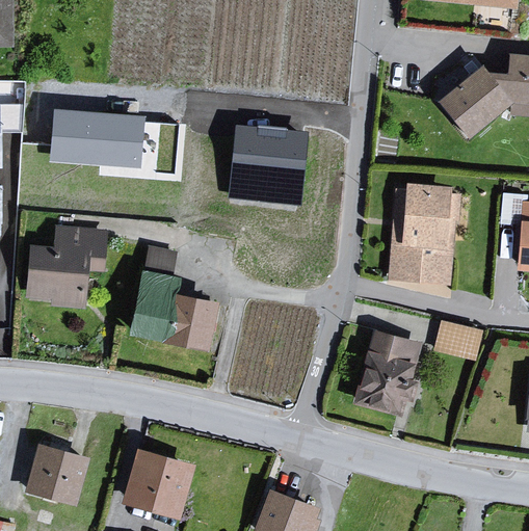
[(0,0),(0,45),(8,45),(6,0),(0,0)]
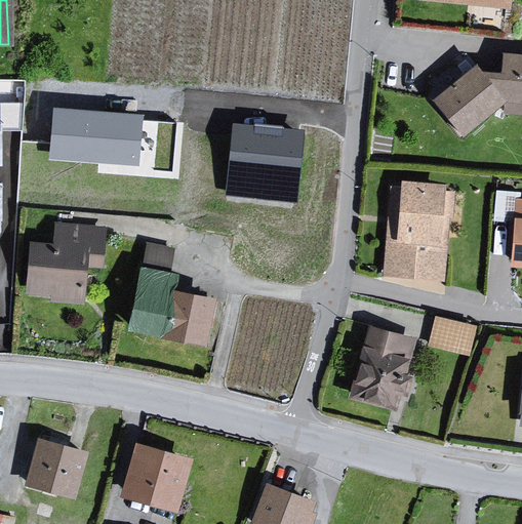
[(509,11),(509,0),(415,0),(415,3),(509,11)]
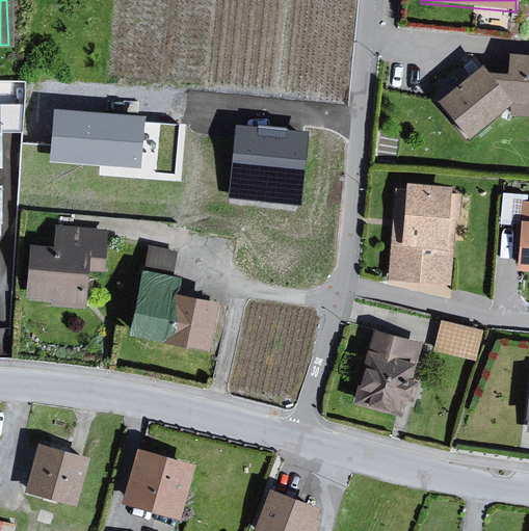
[(481,62),(438,102),(470,139),(511,102),(510,117),(528,120),(528,54),(508,52),(506,74),(487,71),(481,62)]
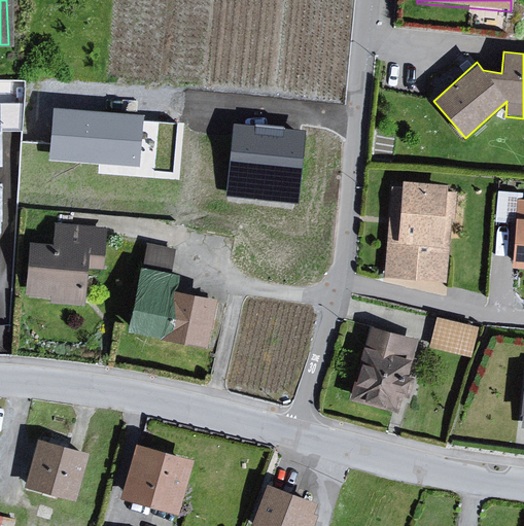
[(144,117),(60,110),(56,155),(140,162),(144,117)]
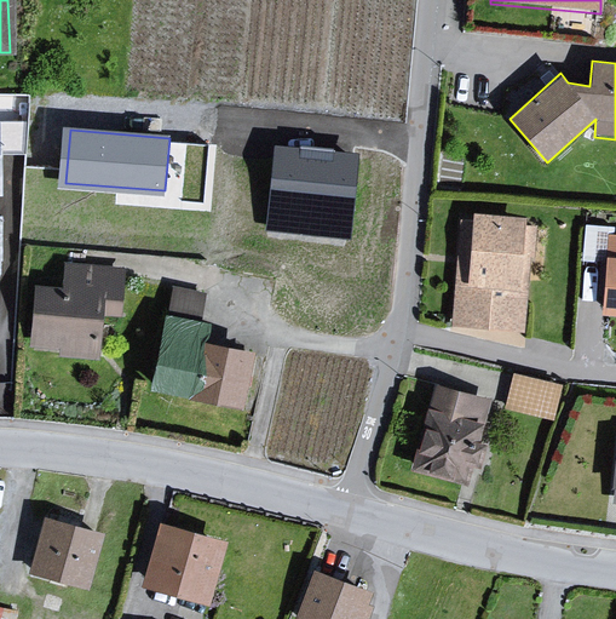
[(360,159),(285,150),(276,224),(351,233),(360,159)]
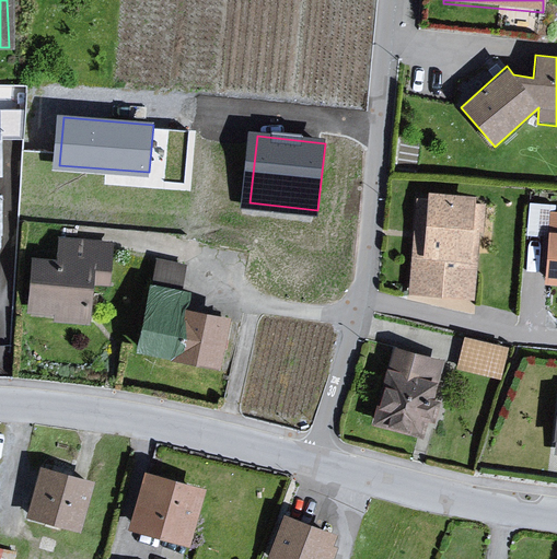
[(426,199),(415,198),(409,301),(482,305),(488,205),(473,204),(474,196),(427,190),(426,199)]
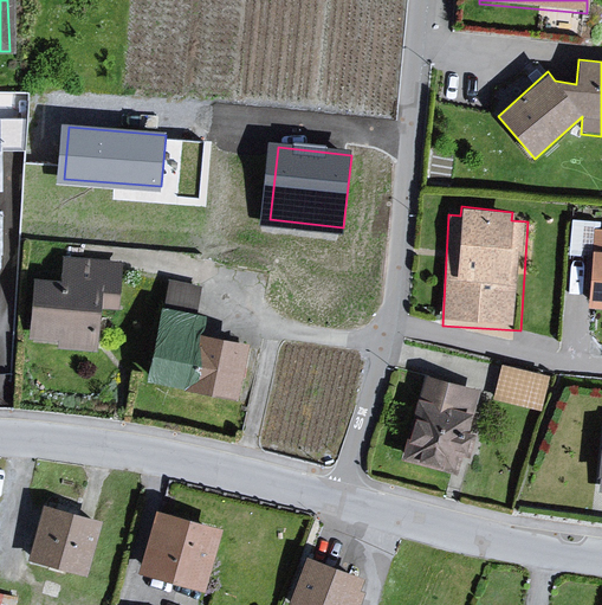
[(601,227),(597,226),(589,307),(601,308),(601,227)]
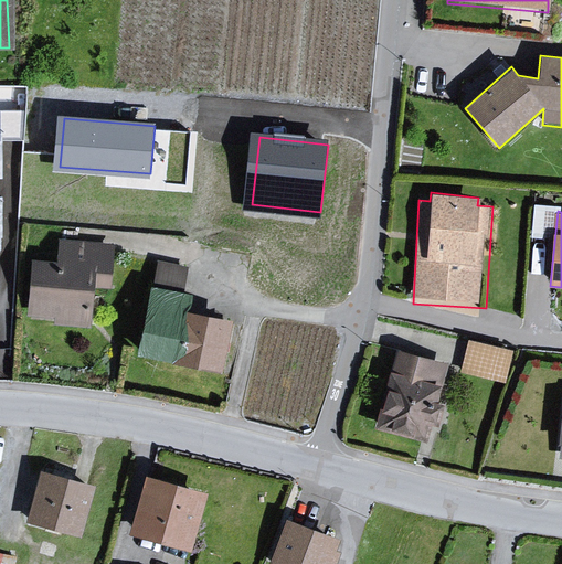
[(65,265),(39,263),(35,311),(63,312),(62,319),(92,321),(95,283),(115,284),(117,246),(67,243),(65,265)]
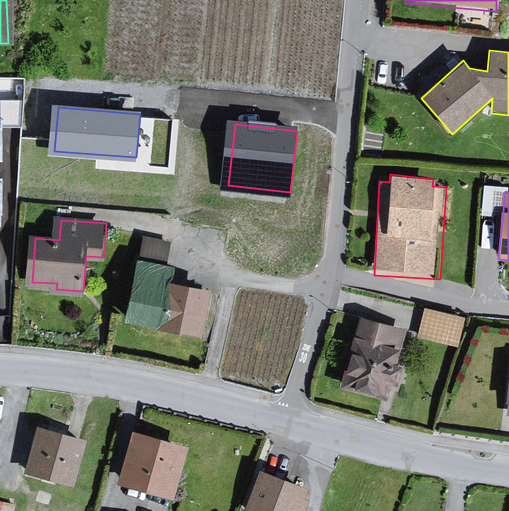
[(165,257),(168,235),(147,233),(145,255),(165,257)]
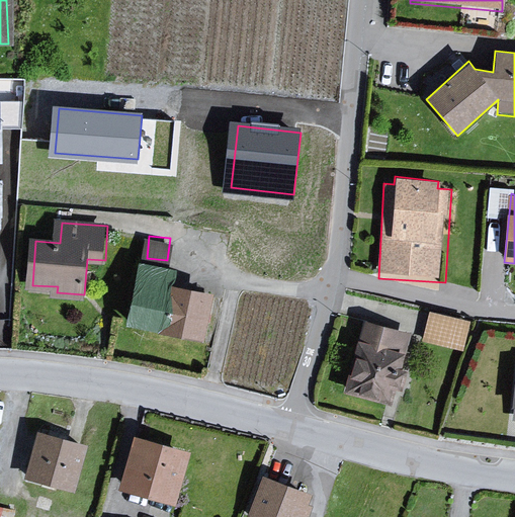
[(175,270),(146,264),(134,320),(204,335),(212,296),(172,288),(175,270)]
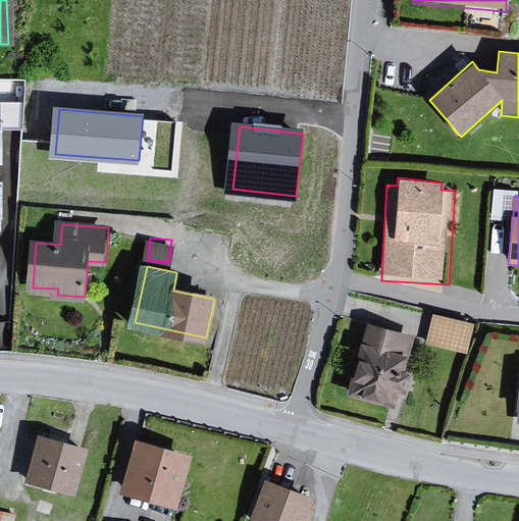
[(477,323),(434,314),(426,343),(469,355),(477,323)]
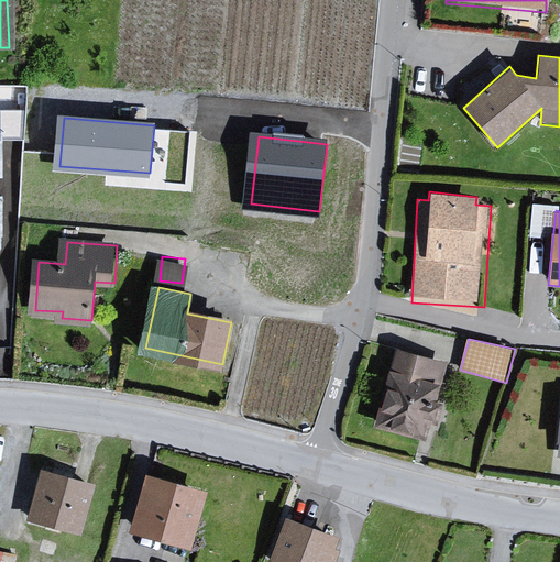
[(448,362),(395,349),(374,409),(377,412),(374,426),(423,441),(427,423),(431,426),(437,407),(434,406),(448,362)]
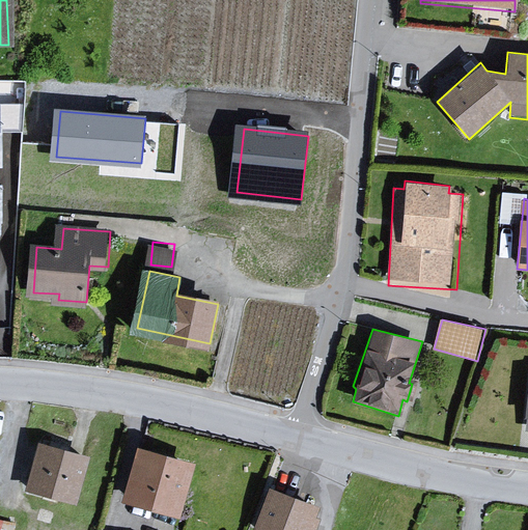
[(90,456),(37,443),(27,490),(78,504),(90,456)]
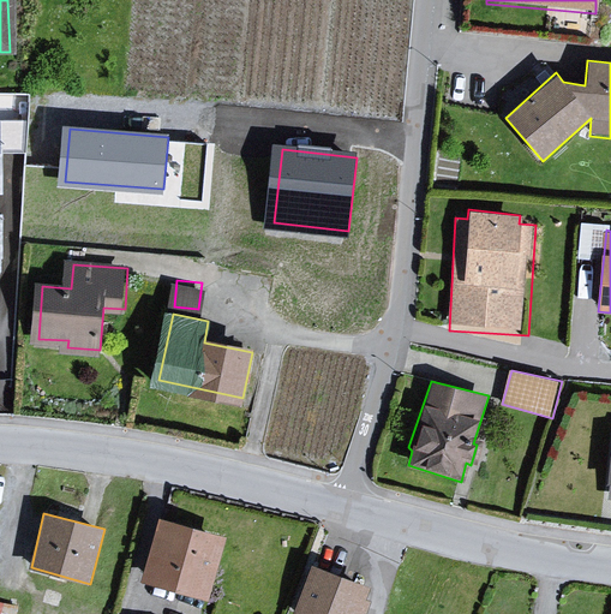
[(226,536),(156,518),(139,583),(209,603),(226,536)]
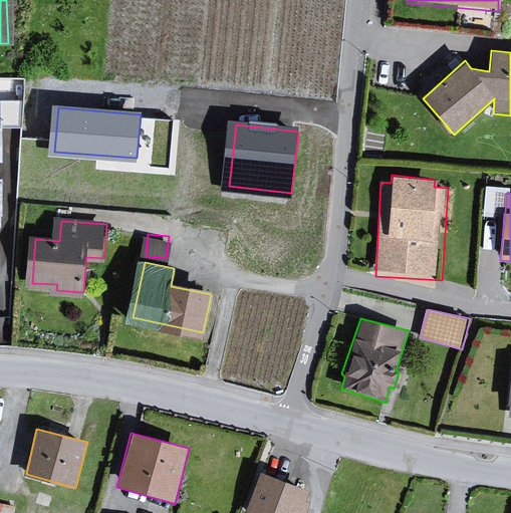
[(300,512),(308,490),(258,470),(244,512),(300,512)]
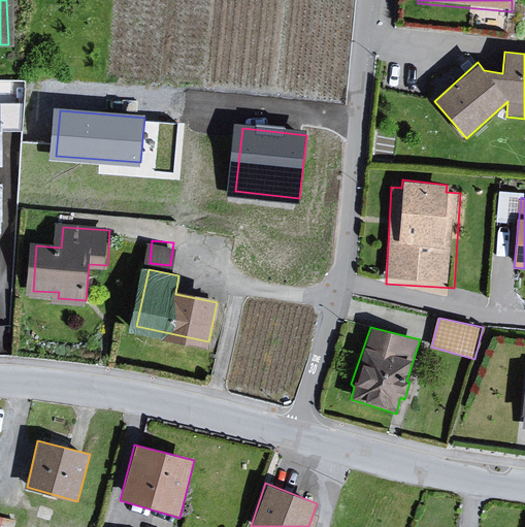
[(0,509),(0,526),(14,526),(19,514),(0,509)]
